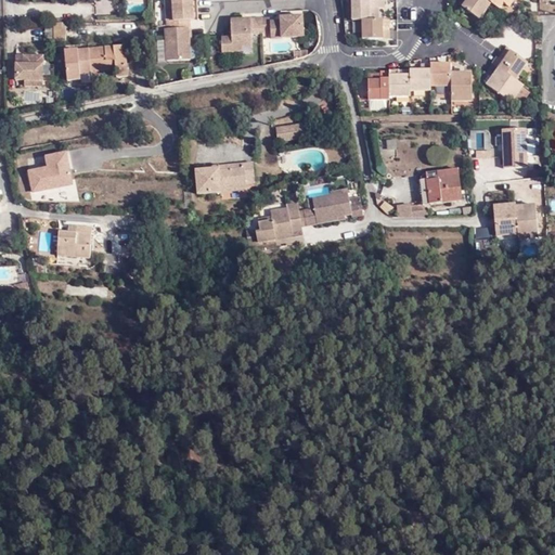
[(194,20),(193,0),(171,0),(172,21),(166,21),(166,27),(167,27),(189,27),(190,27),(190,20),(194,20)]
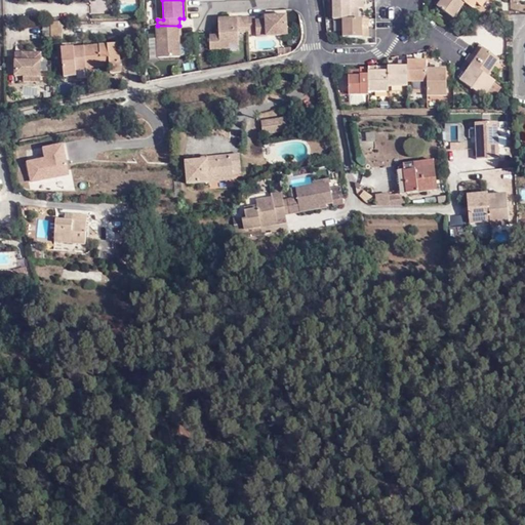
[(438,8),(443,0),(442,0),(439,0),(435,6),(438,8)]
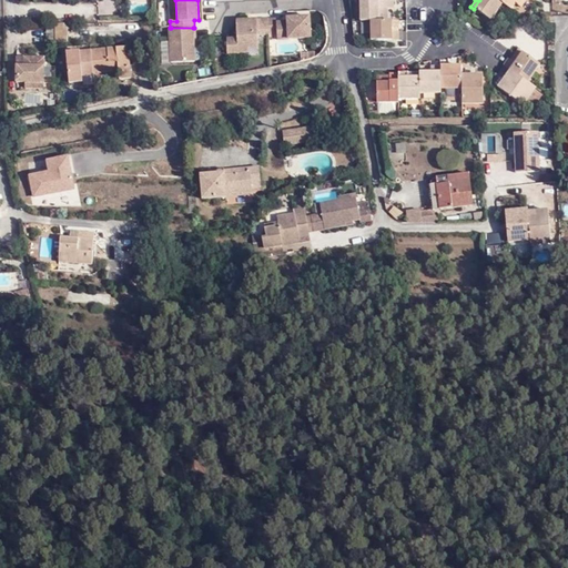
[(478,0),(479,0),(474,9),(492,21),(503,4),(496,0),(478,0)]
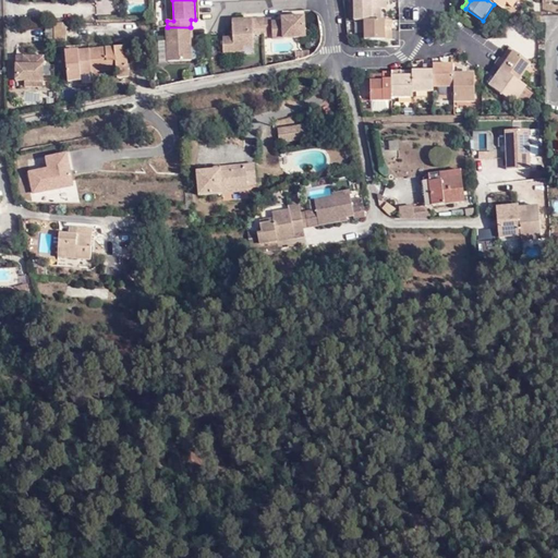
[(383,1),(356,1),(358,22),(364,22),(374,22),(374,10),(381,10),(388,10),(387,1),(383,1)]
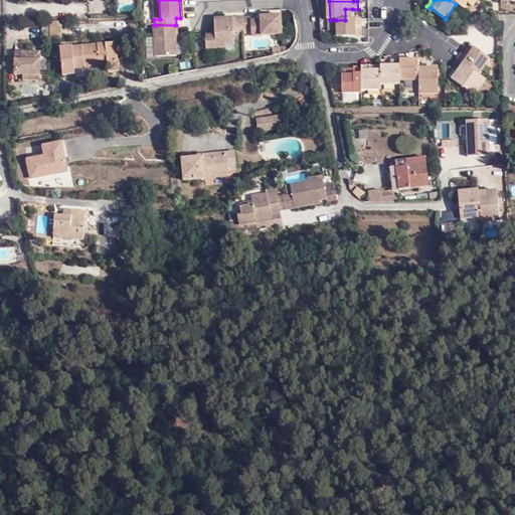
[(250,20),(250,16),(242,16),(242,29),(250,29),(264,28),(264,35),(282,34),(281,15),(269,15),(269,19),(262,19),(250,20)]
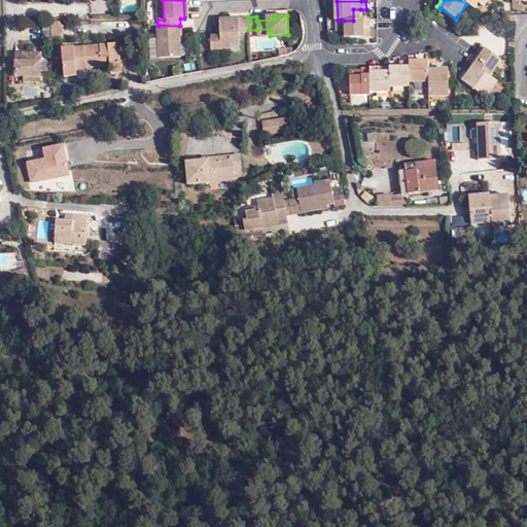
[(239,33),(248,33),(248,30),(248,16),(219,19),(219,36),(210,36),(211,49),(232,49),(231,44),(240,44),(239,33)]
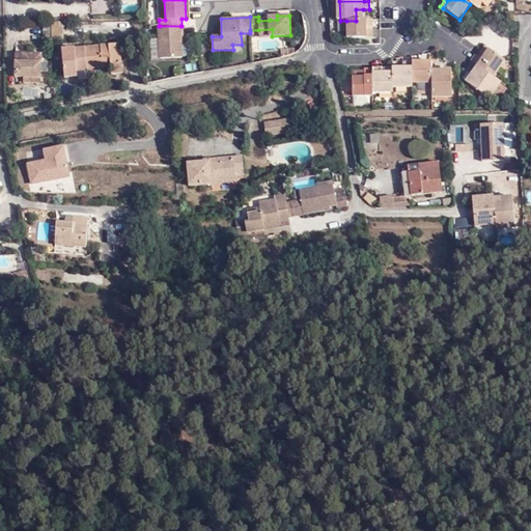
[(360,21),(356,21),(346,21),(347,37),(367,37),(367,30),(361,30),(360,21)]
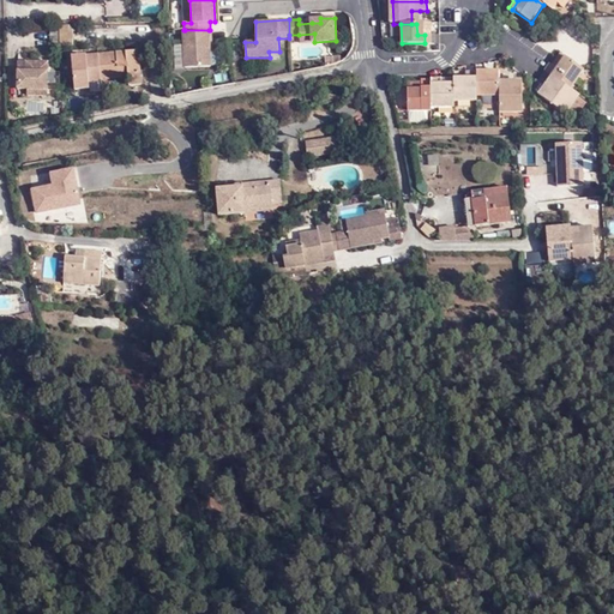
[(72,46),(72,25),(60,26),(60,46),(72,46)]
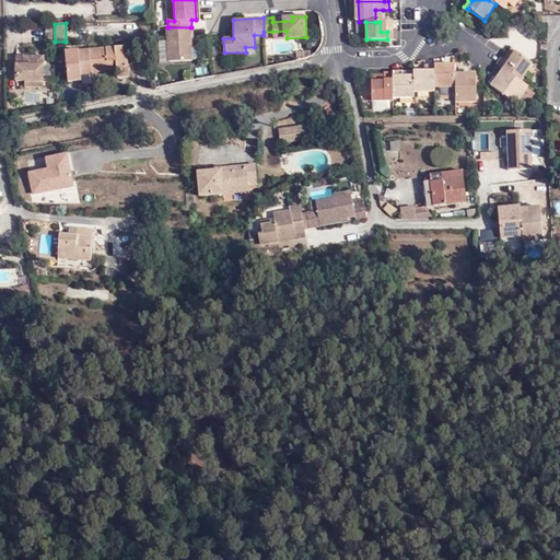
[(191,59),(190,27),(168,27),(168,60),(191,59)]
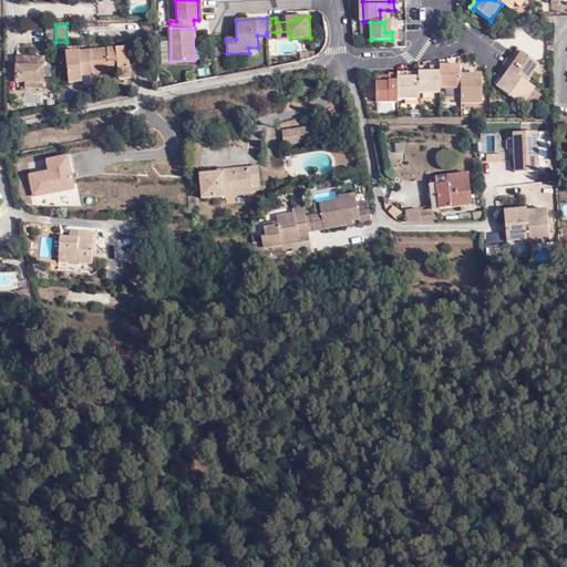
[(131,79),(129,48),(91,51),(93,73),(119,71),(120,79),(131,79)]
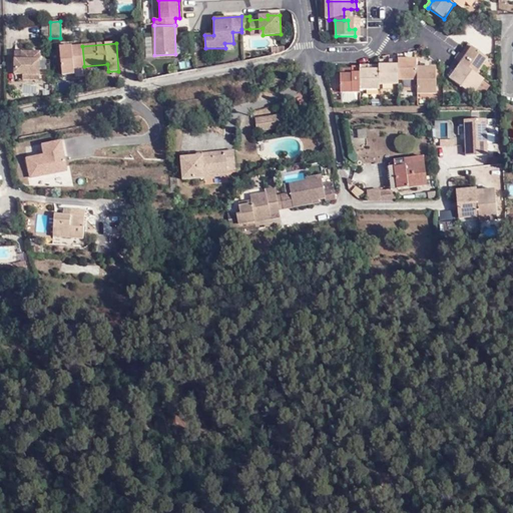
[(471,46),(469,45),(462,55),(464,57),(471,46)]
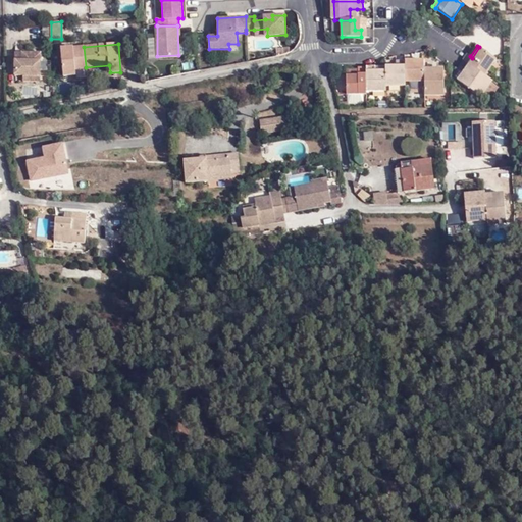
[(289,47),(275,48),(276,55),(283,53),(288,51),(289,49),(289,47)]
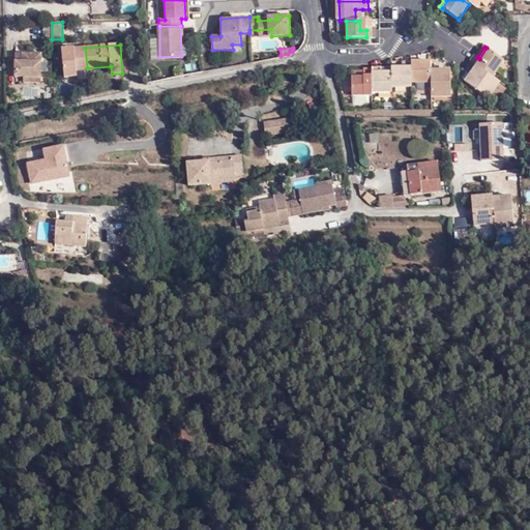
[(475,55),(471,61),(475,64),(494,78),(506,61),(487,48),(479,59),(477,57),(475,55)]
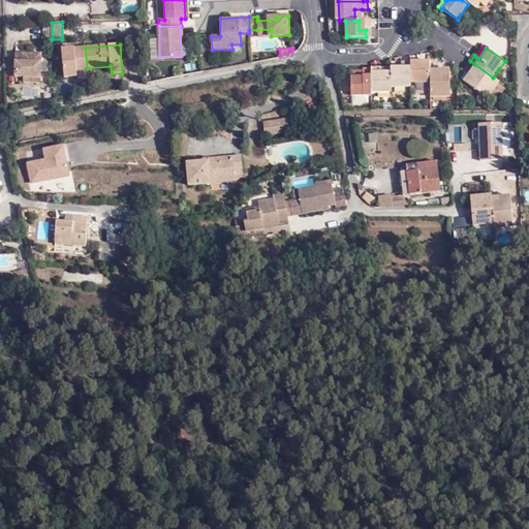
[(41,83),(41,78),(41,61),(22,61),(14,60),(14,78),(24,78),(31,78),(31,83),(41,83)]
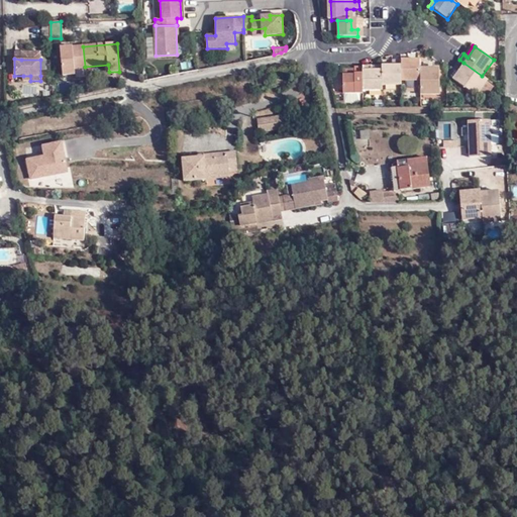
[(393,64),(383,64),(383,72),(383,84),(402,84),(402,81),(402,60),(393,61),(393,64)]
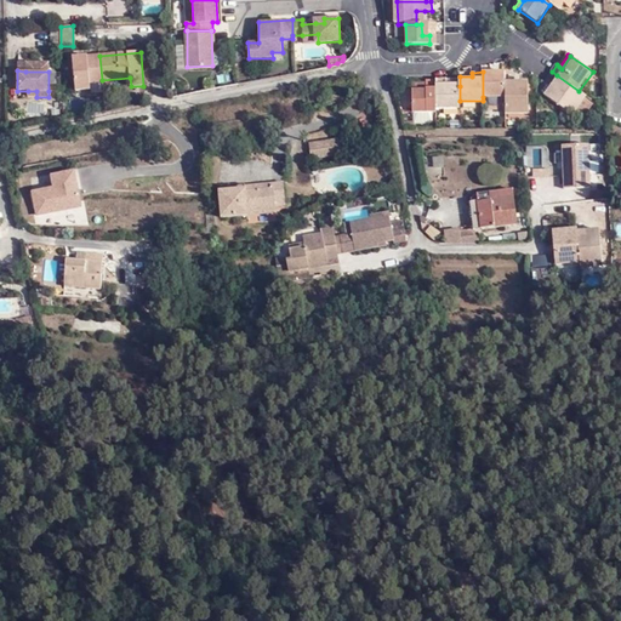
[(506,83),(506,74),(506,72),(483,72),(483,97),(506,96),(506,83)]
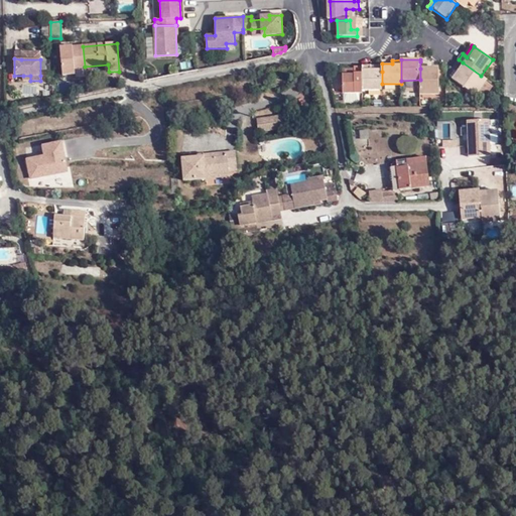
[(477,92),(485,81),(486,80),(481,76),(463,62),(453,78),(476,94),(477,92)]
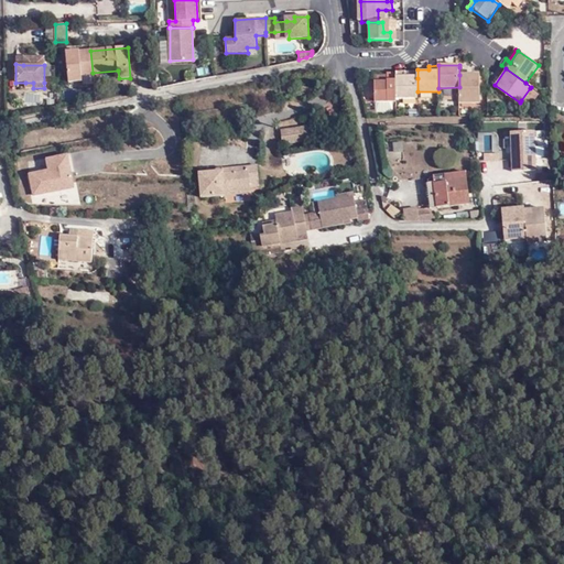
[(405,78),(405,75),(397,76),(398,100),(418,99),(418,91),(418,78),(405,78)]
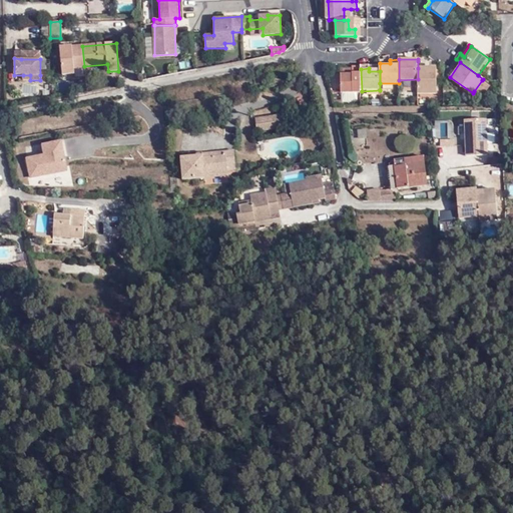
[(437,93),(436,68),(429,68),(418,68),(418,79),(419,93),(437,93)]
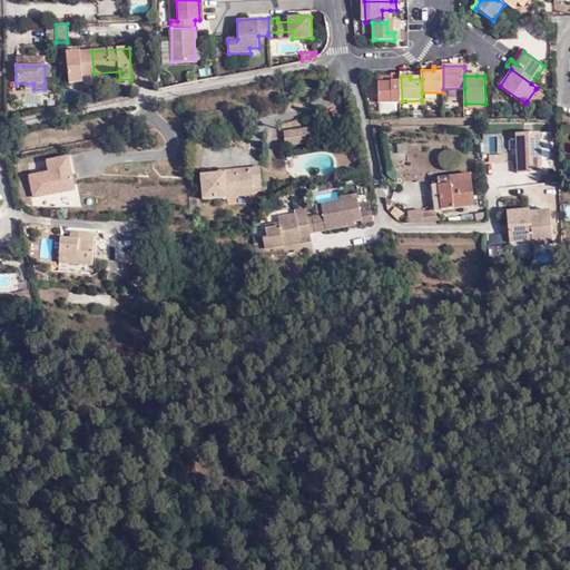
[(393,87),(382,87),(382,106),(399,105),(402,105),(402,101),(401,77),(393,77),(393,79),(393,84),(393,87)]
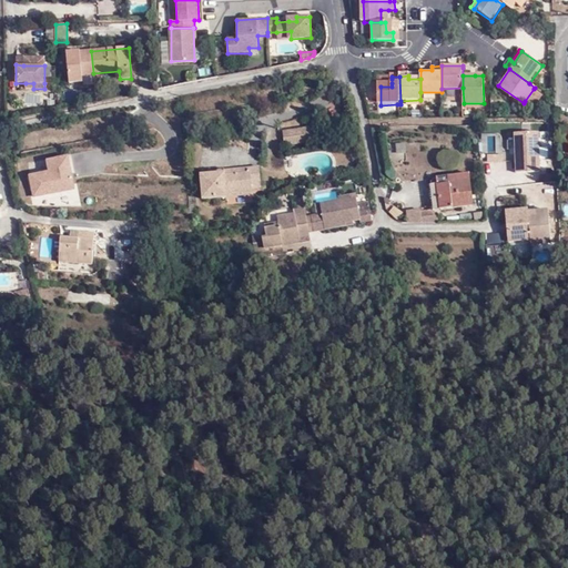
[(531,107),(540,93),(534,89),(525,101),(531,107)]
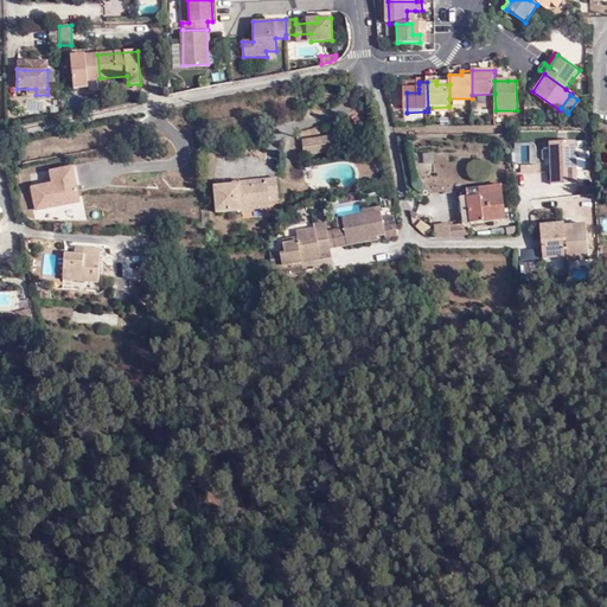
[(425,122),(425,112),(407,113),(407,123),(425,122)]
